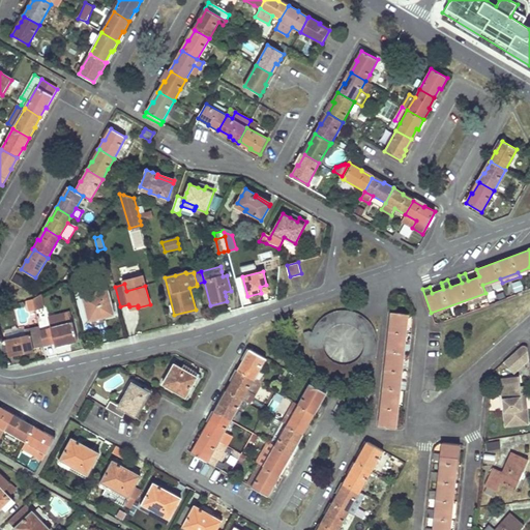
[(88,321),(100,318),(114,315),(108,289),(82,296),(88,321)]
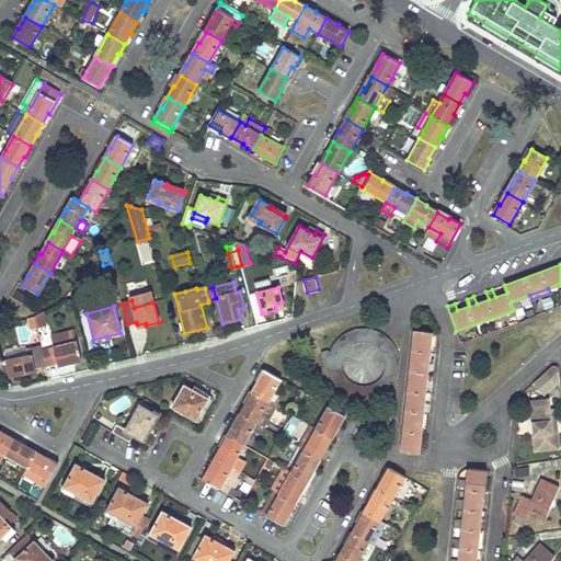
[(46,327),(43,312),(39,315),(35,318),(37,329),(46,327)]
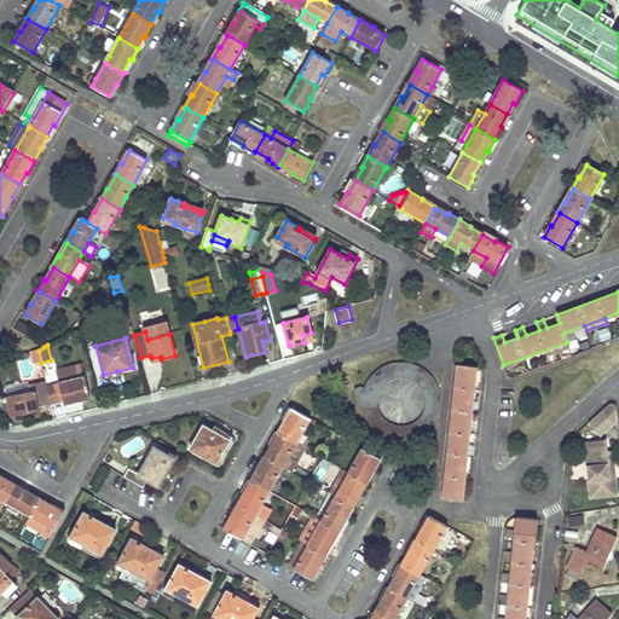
[(365,388),(364,392),(362,387),(356,389),(362,405),(362,409),(363,412),(364,415),(365,418),(366,421),(368,423),(370,426),(371,428),(374,431),(376,433),(379,435),(381,437),(385,438),(387,439),(389,440),(392,440),(394,441),(398,441),(400,441),(403,441),(406,441),(409,441),(411,440),(415,440),(417,439),(420,438),(422,435),(424,434),(427,433),(429,431),(432,428),(433,426),(435,423),(437,421),(438,418),(439,416),(439,412),(440,410),(440,408),(441,404),(441,401),(440,398),(440,395),(439,392),(439,389),(438,387),(437,385),(434,382),(433,380),(431,377),(429,375),(418,386),(421,387),(422,389),(423,392),(424,393),(424,395),(426,398),(426,400),(426,403),(426,405),(426,408),(424,410),(424,412),(423,415),(421,417),(420,418),(418,421),(416,422),(415,423),(412,424),(410,426),(408,426),(405,427),(403,427),(400,427),(398,427),(395,426),(393,426),(392,424),(389,423),(387,422),(386,421),(383,418),(382,417),(381,415),(380,412),(379,410),(379,408),(377,405),(377,404),(377,401),(377,399),(379,395),(380,394),(380,392),(381,389),(383,387),(385,386),(386,385),(388,382),(391,381),(392,381),(394,380),(397,379),(399,379),(401,379),(404,379),(406,379),(409,380),(411,380),(417,366),(414,365),(411,364),(408,364),(405,363),(403,363),(399,363),(397,364),(393,364),(391,365),(387,365),(385,366),(382,369),(380,370),(377,371),(375,374),(372,376),(371,379),(369,381),(368,383),(366,386),(365,388)]
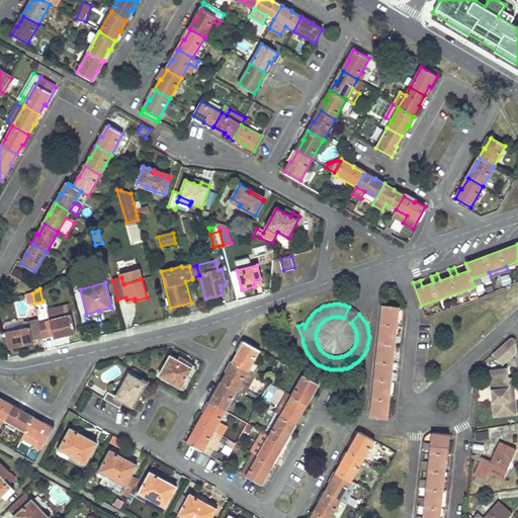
[(370,416),(378,417),(387,418),(400,307),(382,305),(370,416)]
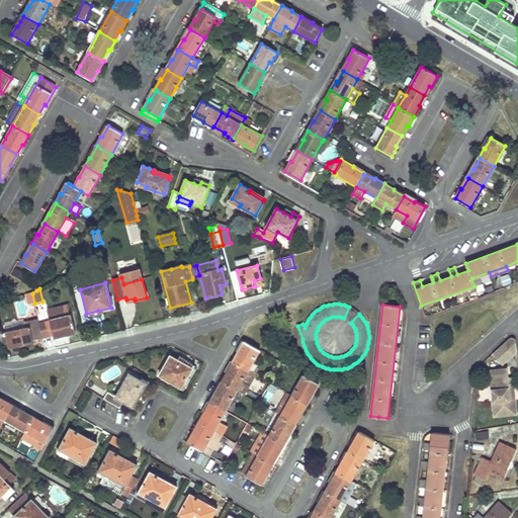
[(349,307),(344,318),(346,319),(347,320),(349,321),(350,323),(359,314),(357,312),(355,311),(353,309),(351,308),(349,307)]
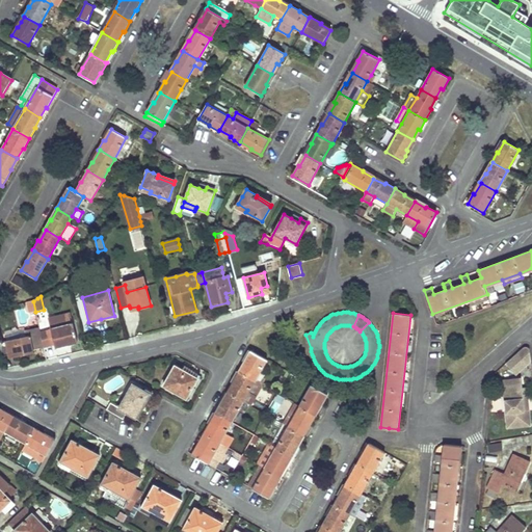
[(73,323),(61,326),(51,329),(55,348),(77,342),(73,323)]
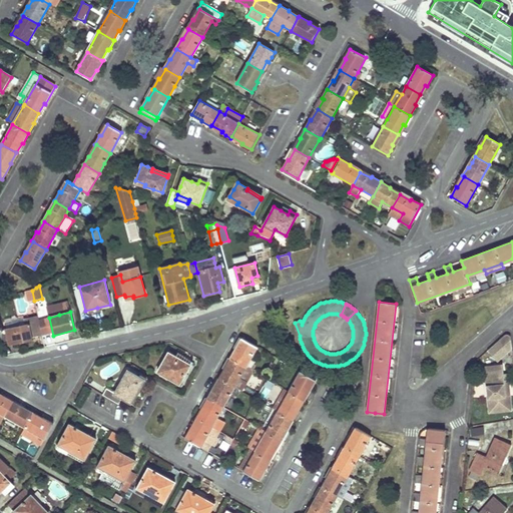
[(7,328),(3,329),(0,329),(0,337),(2,344),(23,339),(32,338),(42,335),(38,316),(24,319),(25,324),(7,328)]
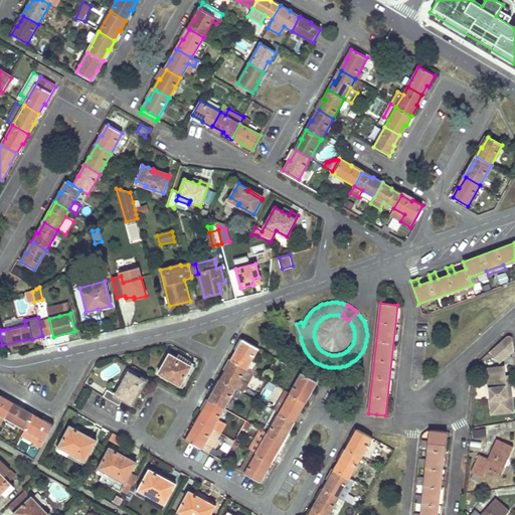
[(24,320),(6,324),(7,329),(25,325),(24,320)]
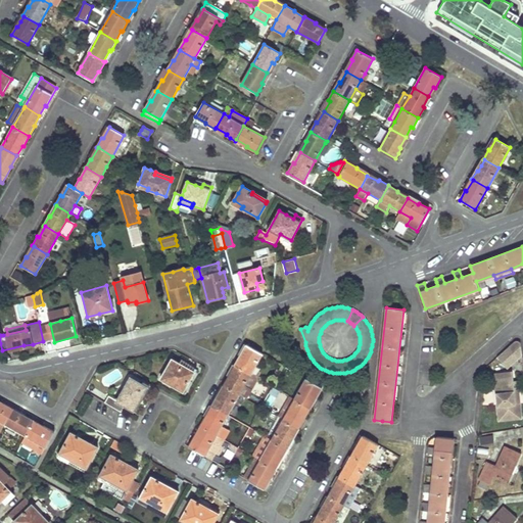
[(517,341),(509,348),(518,359),(521,355),(522,355),(520,344),(520,343),(520,342),(519,342),(519,341),(518,341),(517,341)]
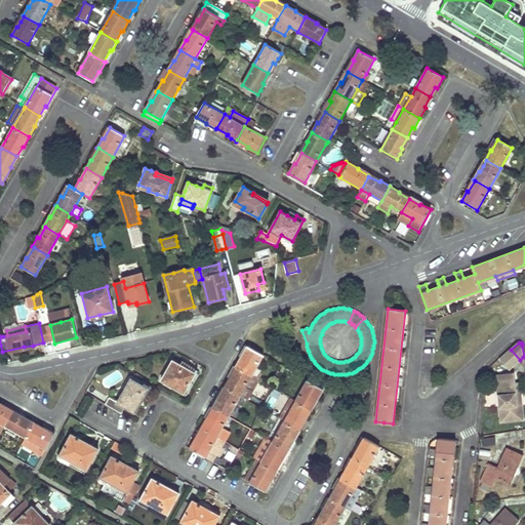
[(244,358),(250,348),(247,347),(243,354),(242,357),(244,358)]
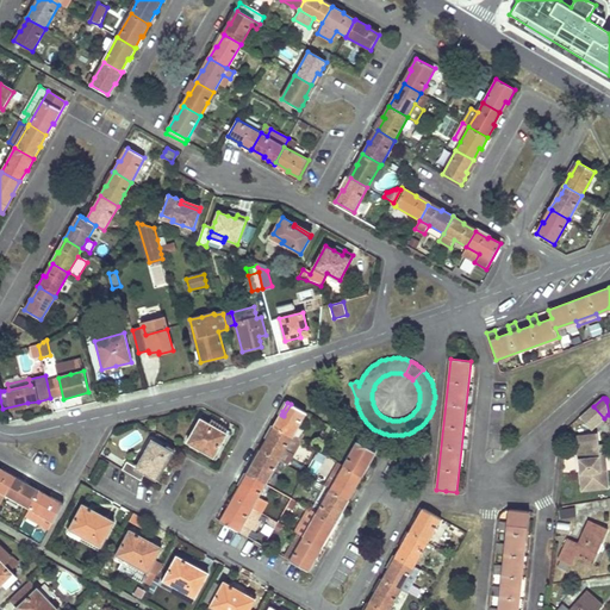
[(292,436),(305,412),(291,404),(284,416),(281,415),(274,425),(277,428),(292,436)]
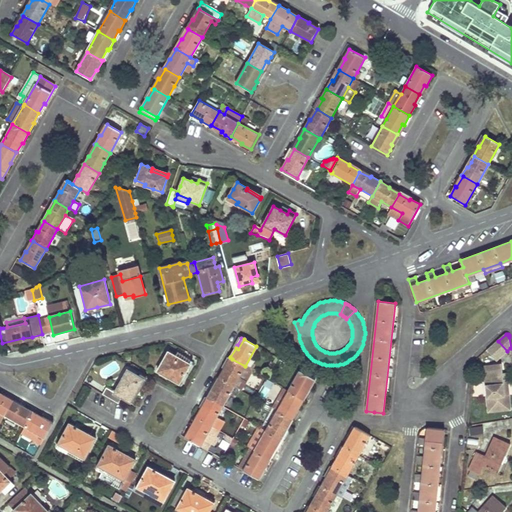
[(498,341),(487,351),(496,361),(507,351),(498,341)]
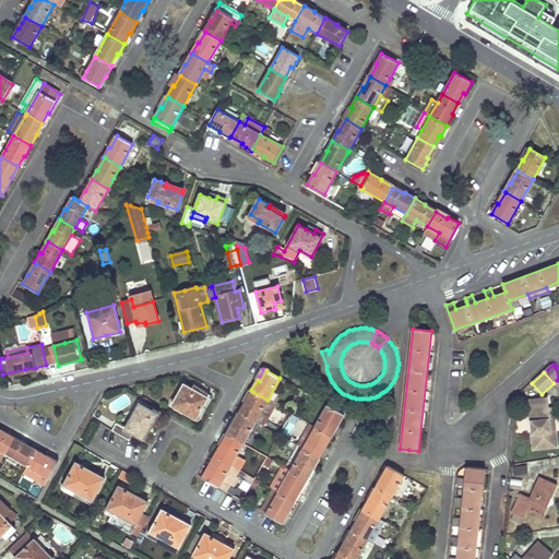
[(197,418),(203,406),(210,395),(200,390),(199,393),(191,389),(183,384),(173,405),(197,418)]
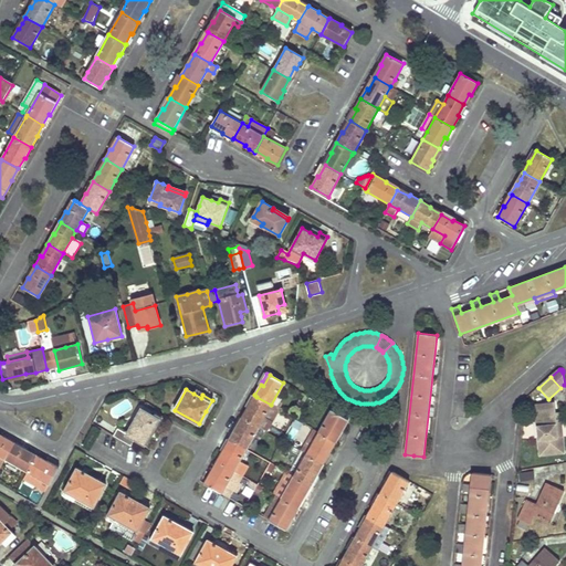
[(250,408),(257,397),(254,395),(248,407),(250,408)]
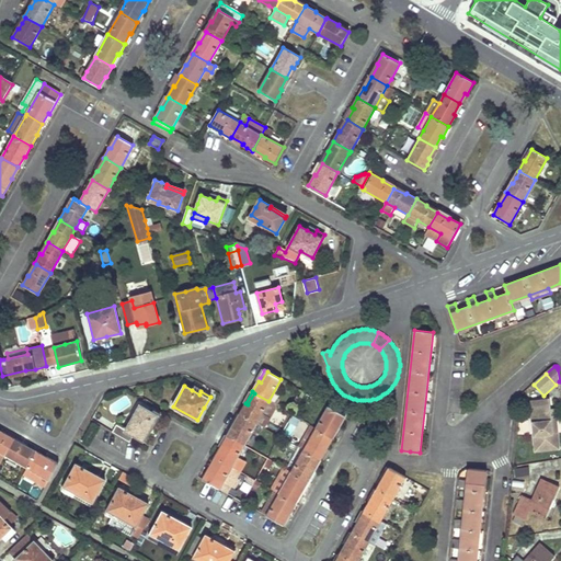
[(256,423),(268,401),(254,393),(248,404),(245,403),(244,405),(239,413),(242,415),(236,426),(233,424),(230,428),(227,435),(230,437),(243,445),(254,426),(256,423)]
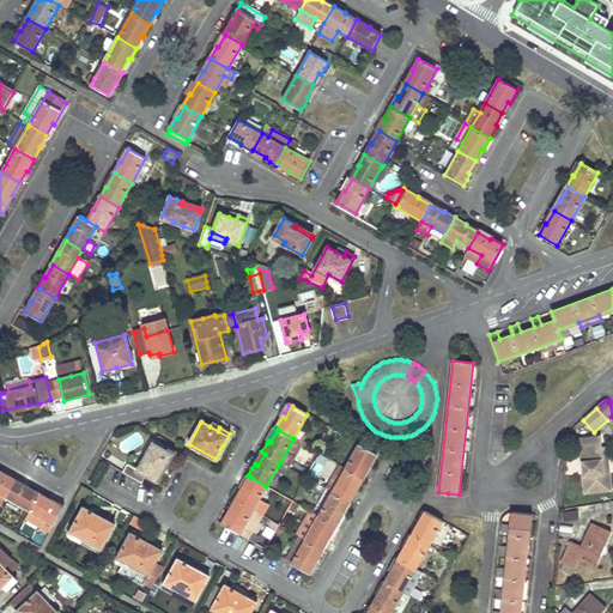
[(600,437),(580,439),(584,475),(583,477),(586,495),(611,491),(608,473),(602,474),(601,461),(607,461),(606,449),(602,449),(600,437)]
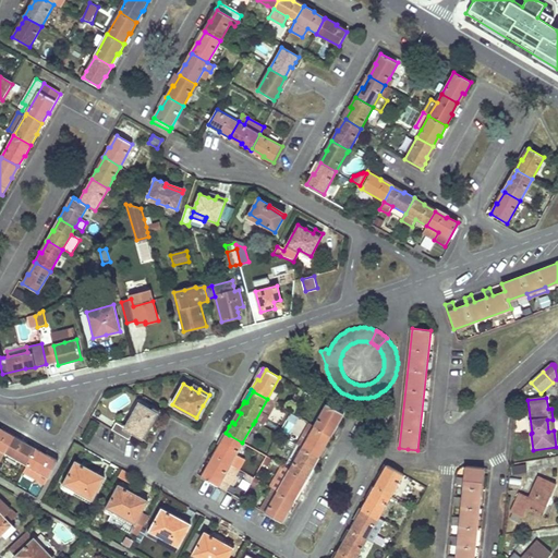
[(255,421),(261,424),(263,425),(268,415),(267,414),(274,402),(267,399),(255,421)]
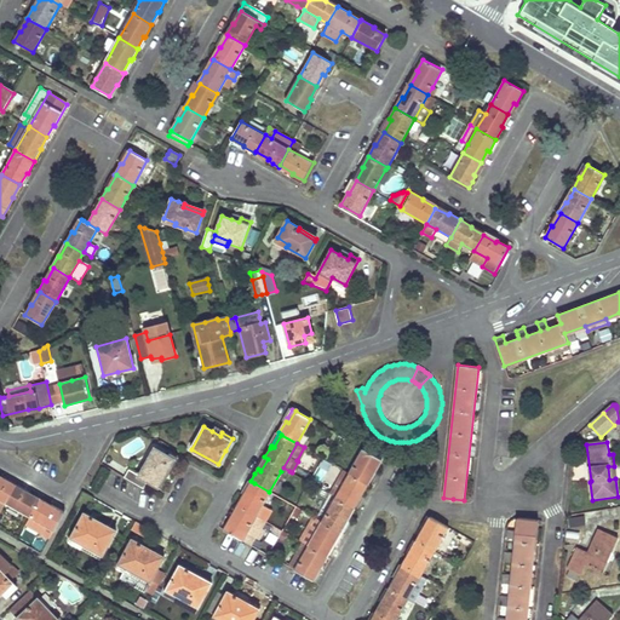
[(143,488),(145,484),(147,481),(158,486),(173,459),(154,448),(138,476),(128,470),(124,477),(143,488)]
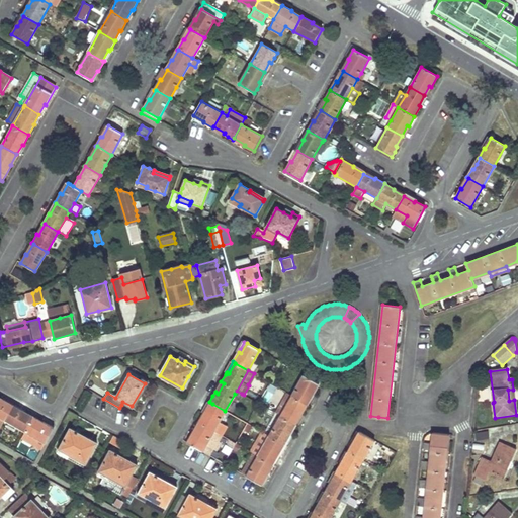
[(304,375),(292,395),(304,402),(310,392),(313,393),(318,383),(304,375)]
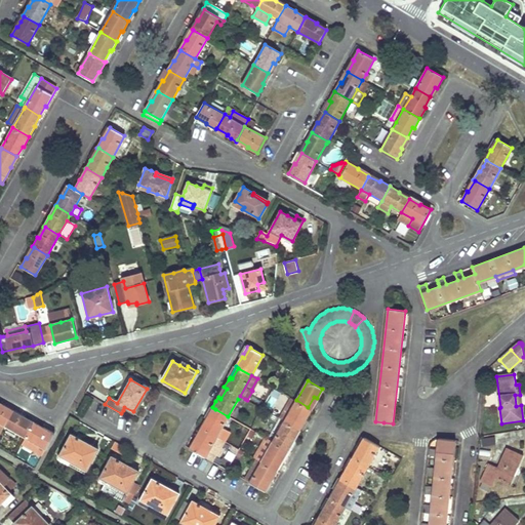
[(220,399),(227,389),(224,387),(218,397),(220,399)]
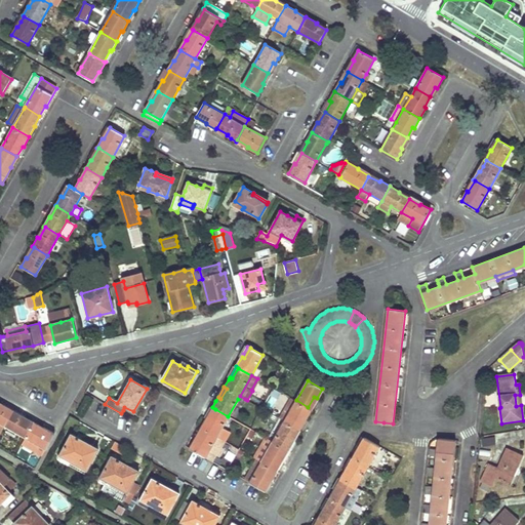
[(308,407),(311,408),(315,401),(317,398),(314,397),(308,407)]
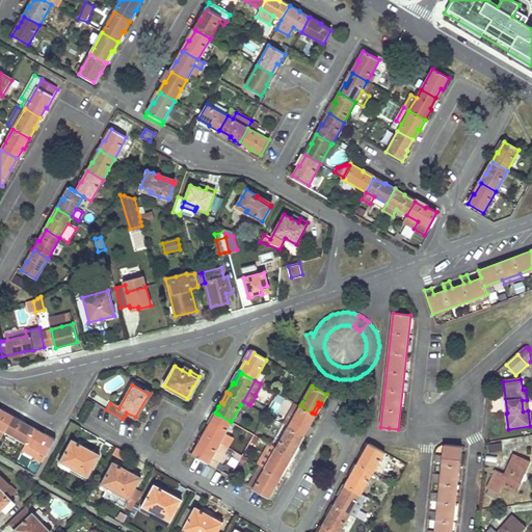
[(288,426),(300,433),(307,423),(309,425),(315,414),(312,413),(300,405),(293,417),(288,426)]
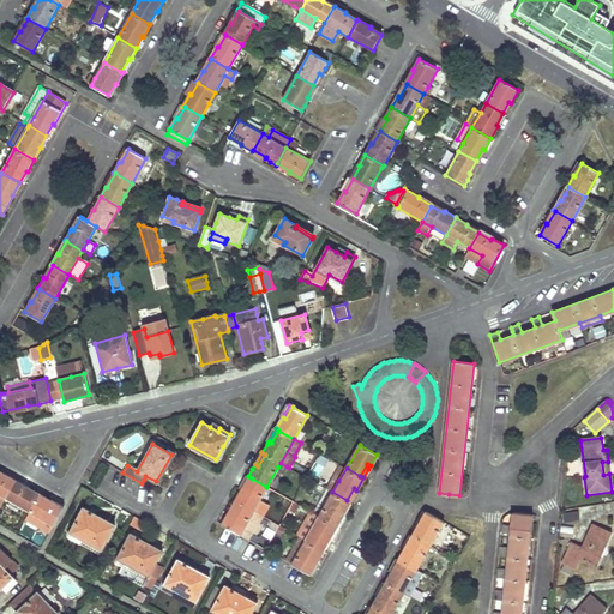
[(0,471),(0,495),(6,499),(16,482),(4,476),(2,475),(4,474),(0,471)]
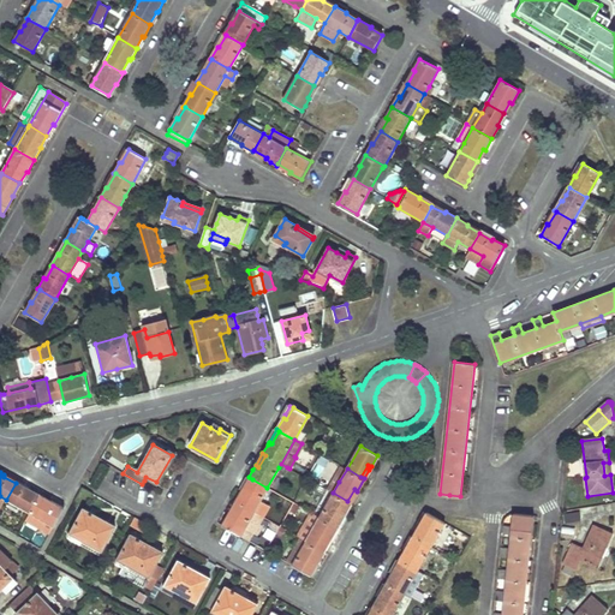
[(242,489),(245,491),(252,479),(249,477),(243,488),(242,489)]
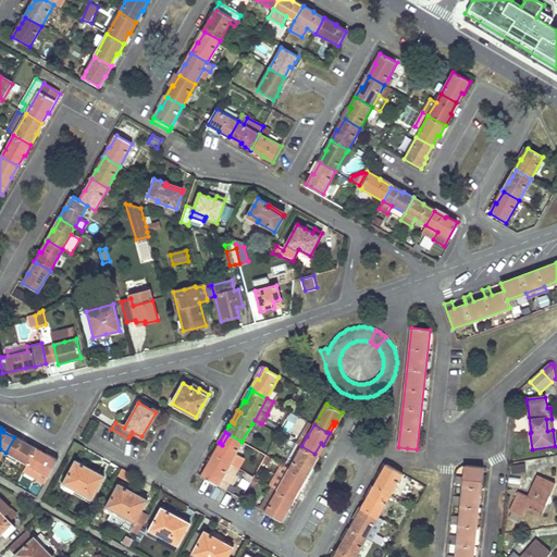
[(302,433),(297,444),(301,446),(307,436),(302,433)]
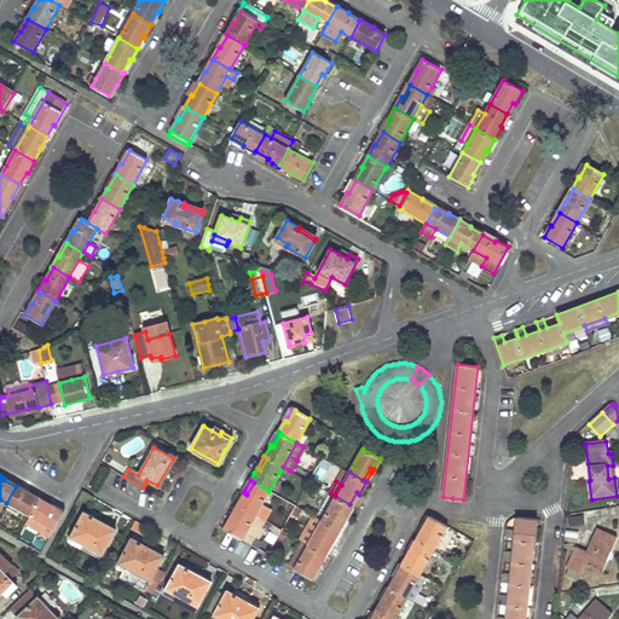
[(241,505),(255,514),(264,499),(271,503),(275,496),(268,492),(268,491),(254,482),(247,495),(243,492),(241,498),(237,504),(241,505)]
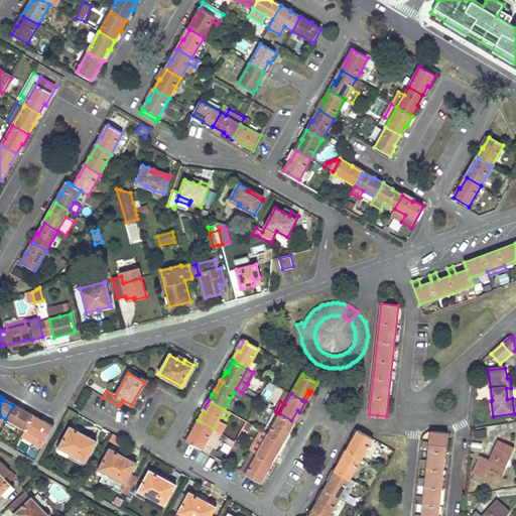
[(5,419),(25,430),(33,416),(25,411),(24,411),(22,410),(13,405),(5,419)]
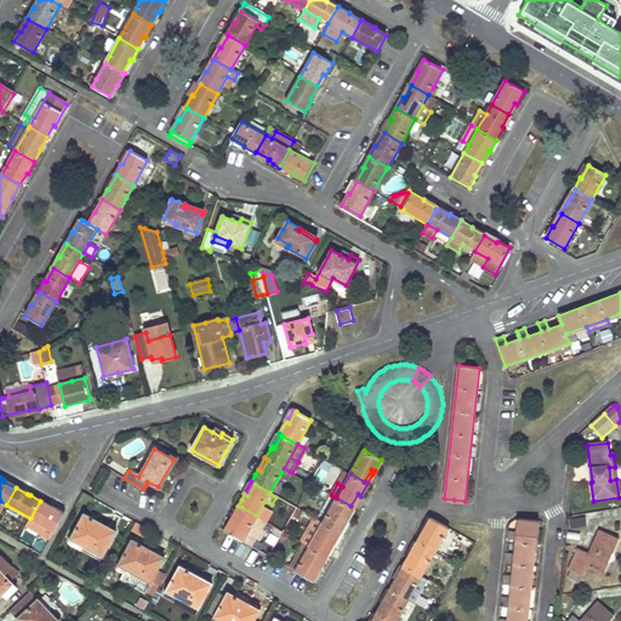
[(323,522),(336,497),(331,495),(317,519),(318,519),(323,522)]
